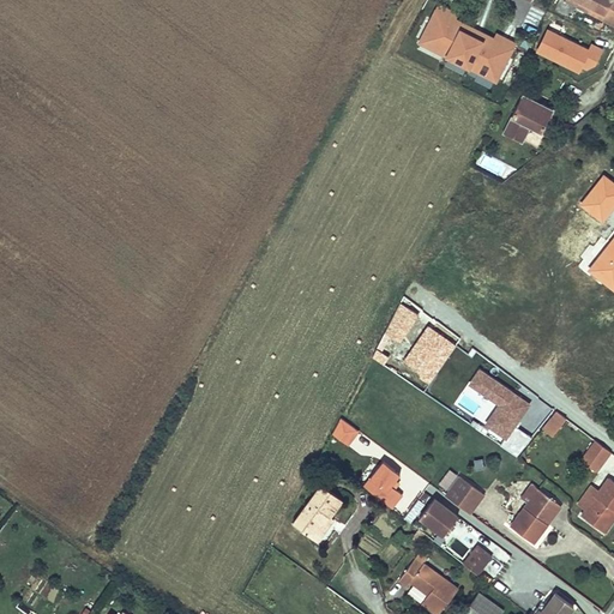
[(613,0),(566,0),(577,5),(579,0),(606,13),(603,18),(613,23),(613,0)]
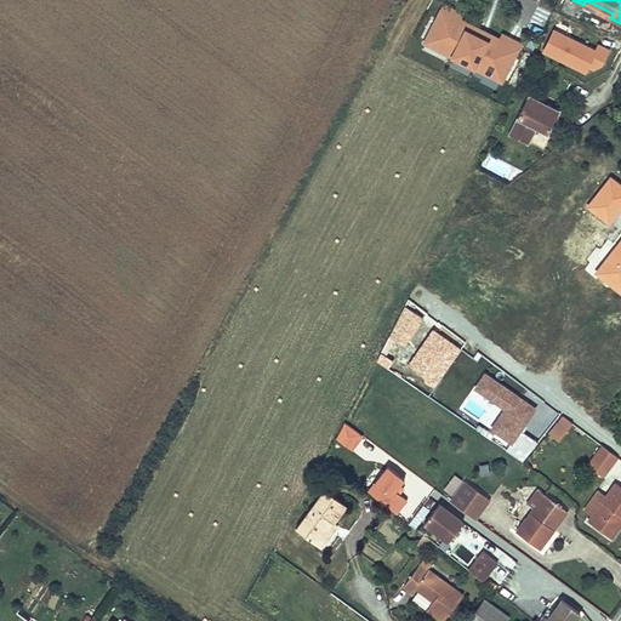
[(420,46),(502,85),(520,46),(461,17),(462,13),(440,4),(420,46)]
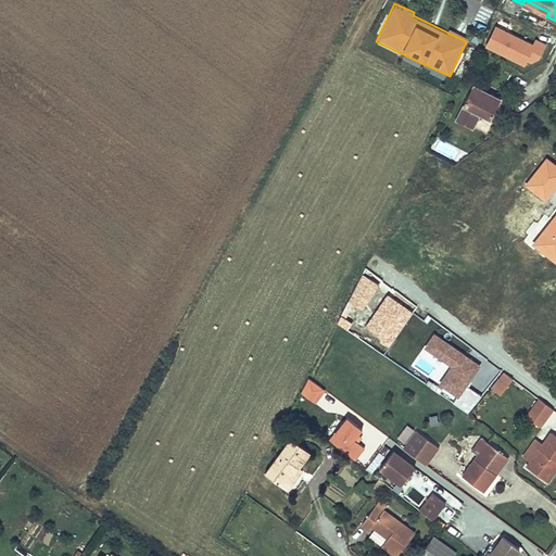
[(536,63),(546,43),(534,39),(532,43),(494,26),(483,48),(525,67),(529,60),(536,63)]
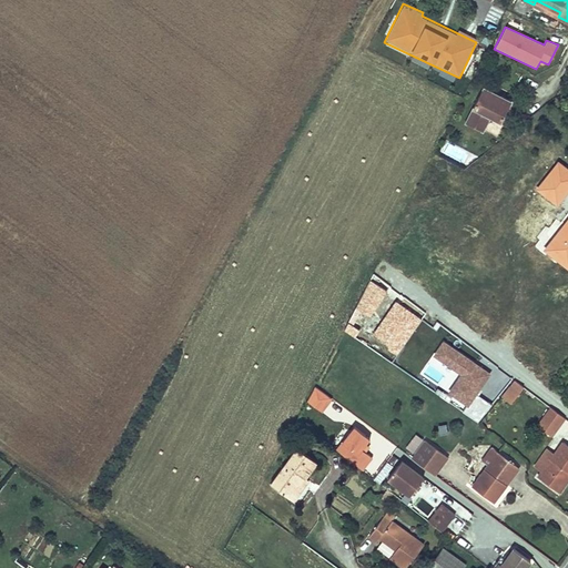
[(484,88),(465,125),(483,134),(490,120),(500,124),(505,115),(506,115),(511,102),(484,88)]
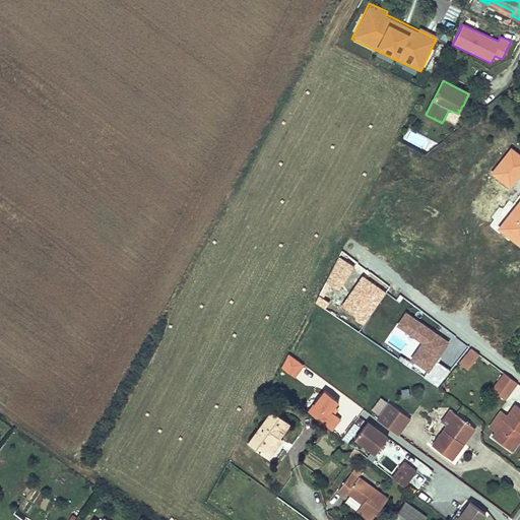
[(472,95),(468,93),(463,106),(466,108),(472,95)]
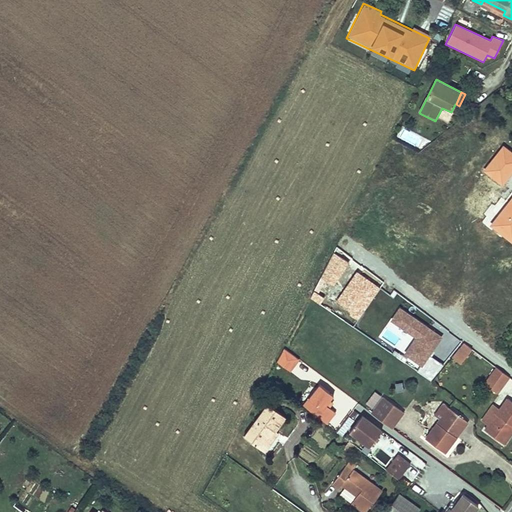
[(468,353),(460,348),(454,357),(462,363),(468,353)]
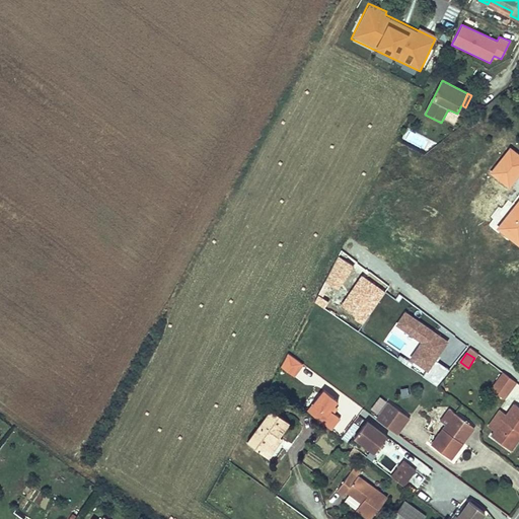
[(303,365),(288,354),(281,368),(293,377),(303,365)]
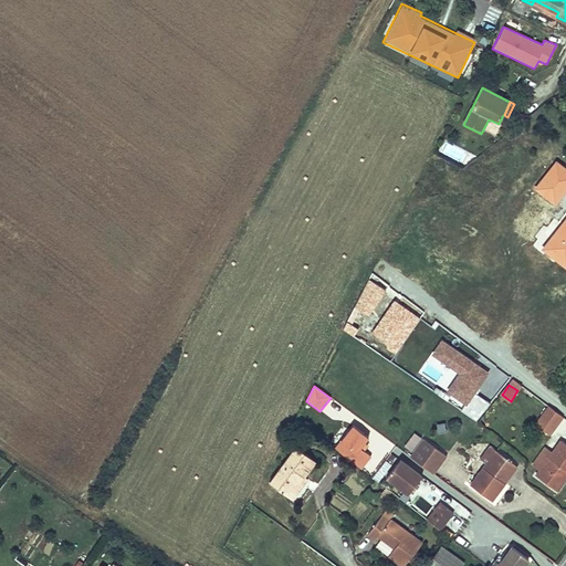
[(551,406),(536,426),(549,436),(564,417),(551,406)]
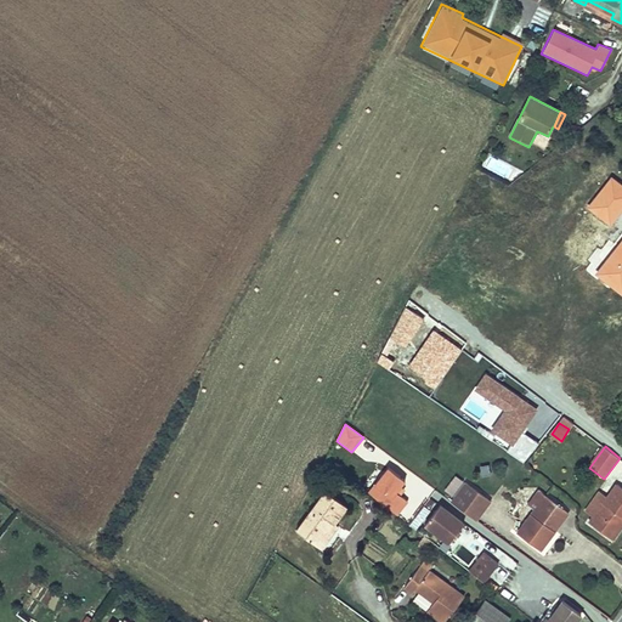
[(373,486),(367,492),(391,512),(396,515),(406,502),(400,496),(395,492),(400,486),(403,481),(386,468),(373,486)]
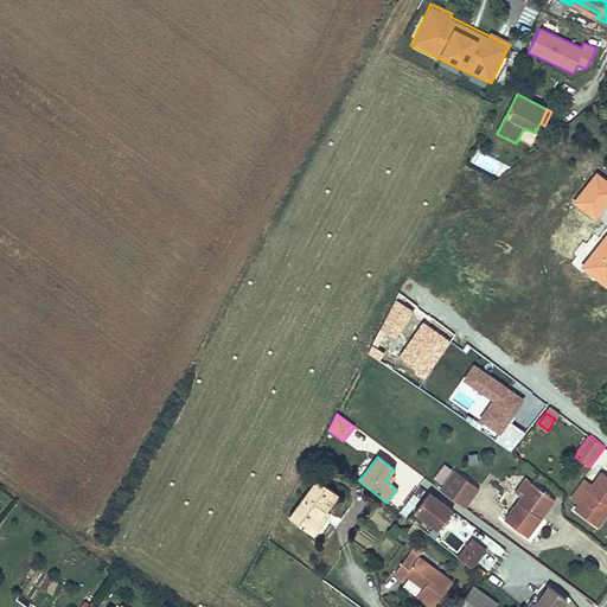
[(478,489),(454,471),(440,490),(464,508),(478,489)]
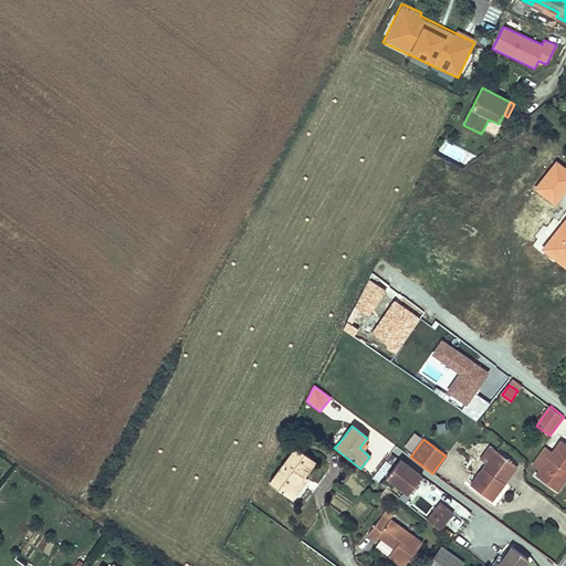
[(537,475),(555,489),(565,474),(563,473),(565,470),(565,443),(562,441),(553,454),(540,471),(537,475)]
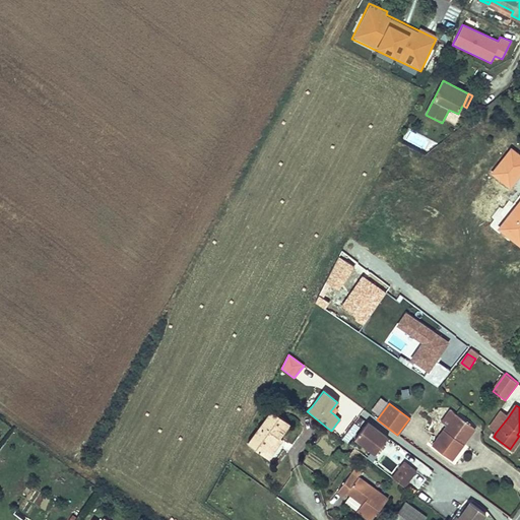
[(453,460),(465,444),(461,441),(463,438),(464,439),(473,427),(452,410),(442,424),(448,428),(434,446),(453,460)]
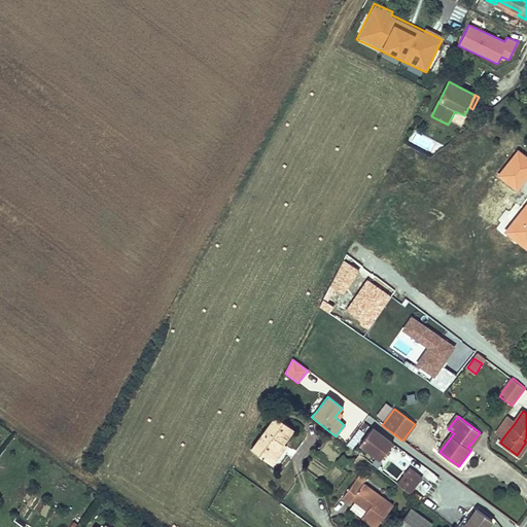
[(251,450),(266,460),(269,456),(275,461),(283,451),(280,449),(283,444),(293,430),(276,417),(251,450)]
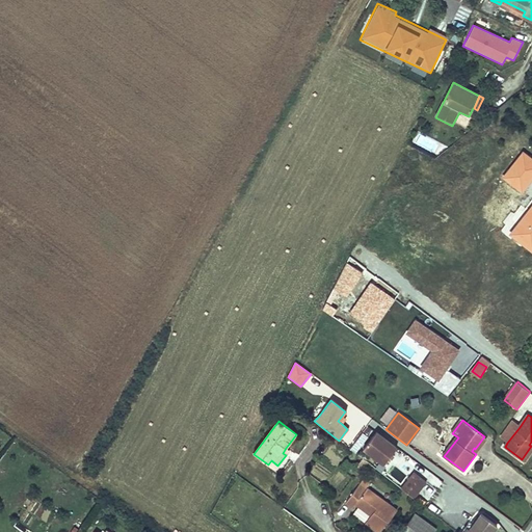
[(501,439),(507,443),(520,427),(512,422),(501,439)]
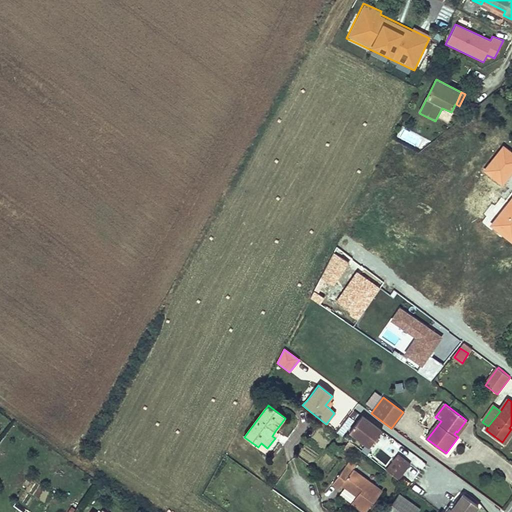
[(382,430),(362,415),(349,431),(369,446),(382,430)]
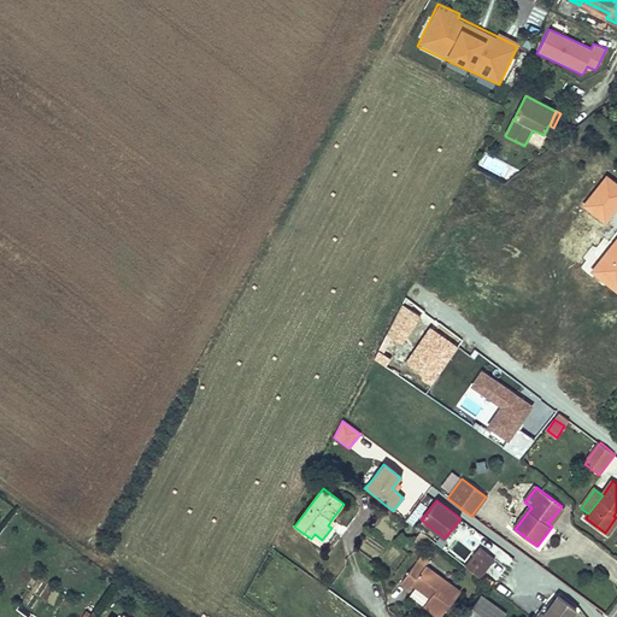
[(547,523),(552,527),(565,509),(562,506),(551,521),(550,519),(547,523)]
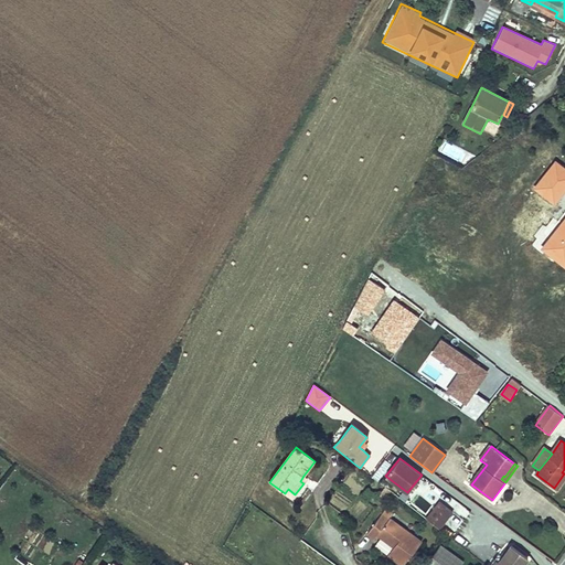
[(564,473),(554,488),(556,490),(564,478),(564,469),(562,472),(564,473)]
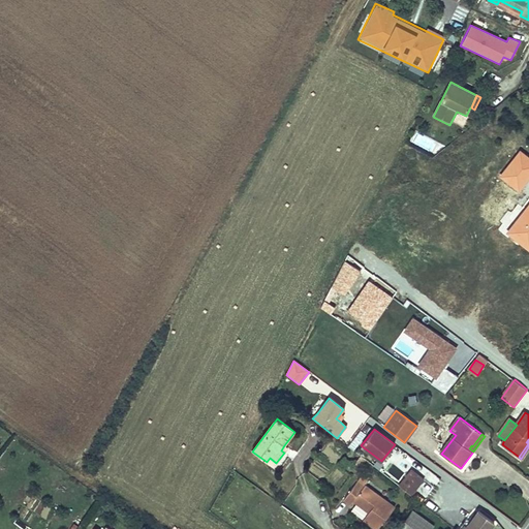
[(383,463),(397,479),(409,470),(405,466),(411,461),(401,448),(383,463)]
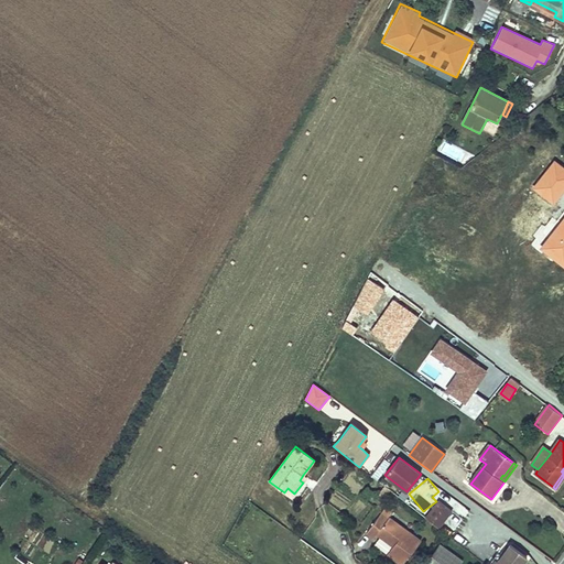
[(288,488),(284,492),(291,498),(294,494),(288,488)]
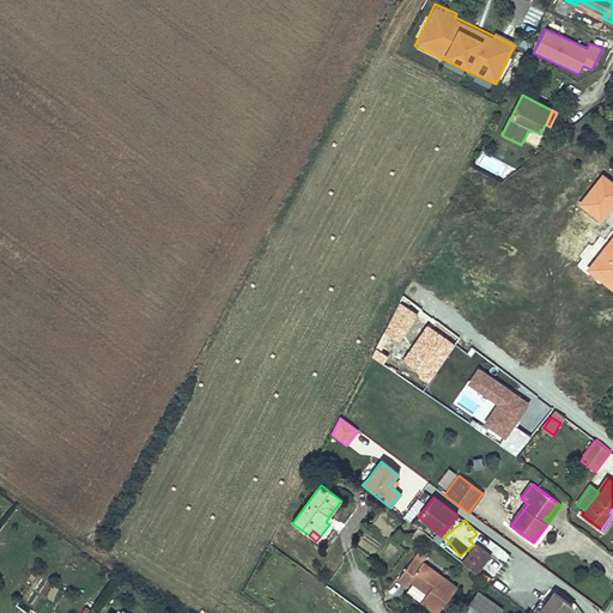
[(417,532),(412,539),(417,542),(422,535),(417,532)]
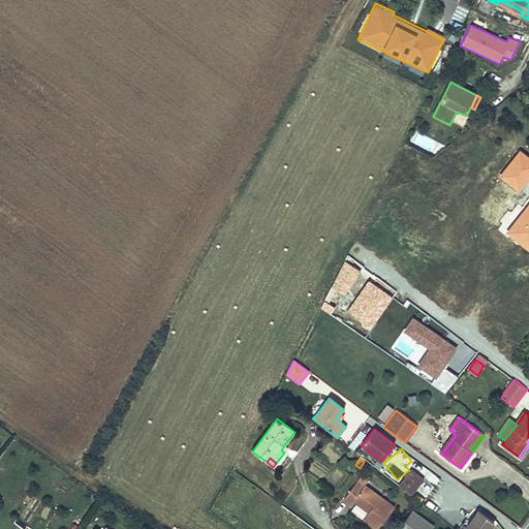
[(411,469),(399,486),(410,495),(424,478),(411,469)]
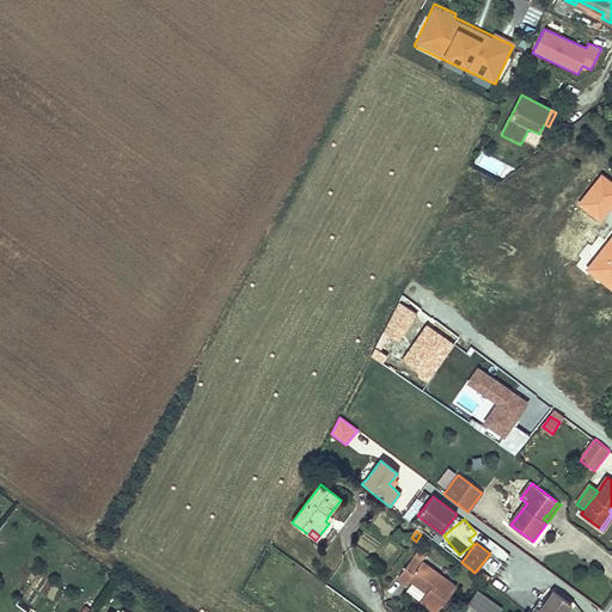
[(496,545),(484,567),(495,574),(508,552),(496,545)]
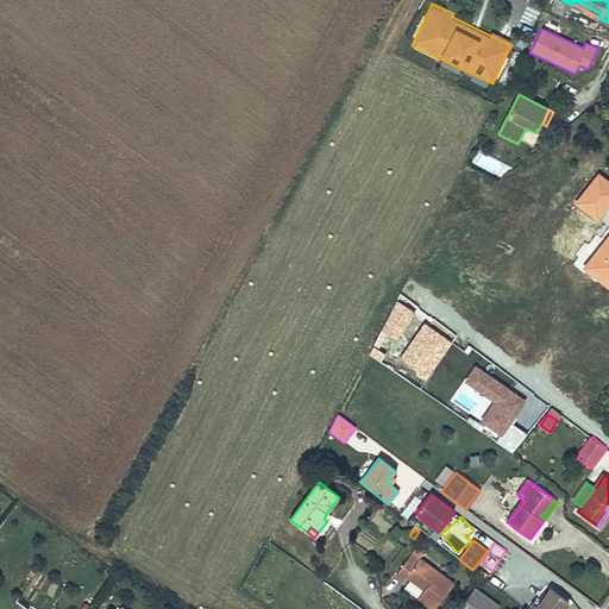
[(415,550),(410,556),(419,560),(420,559),(421,559),(424,556),(415,550)]
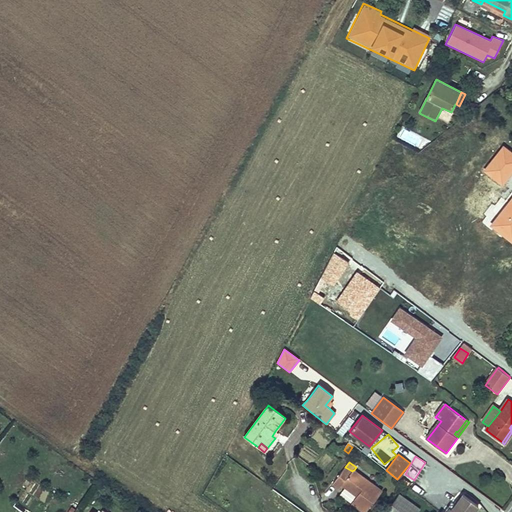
[(342,485),(353,493),(355,491),(359,494),(358,496),(352,503),(364,511),(367,511),(382,491),(354,470),(353,470),(352,471),(345,467),(332,484),(339,489),(342,485)]
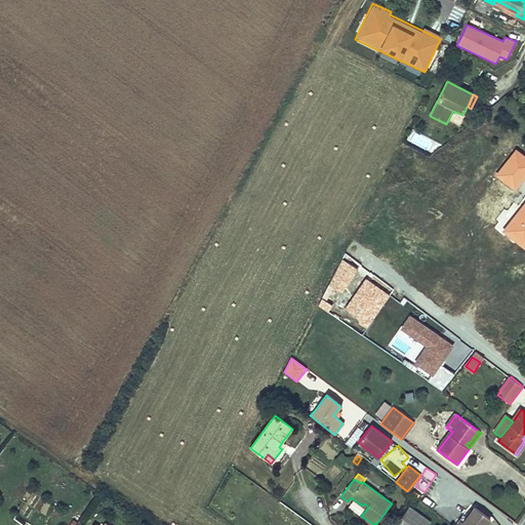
[(408,508),(396,524),(430,524),(431,524),(408,508)]
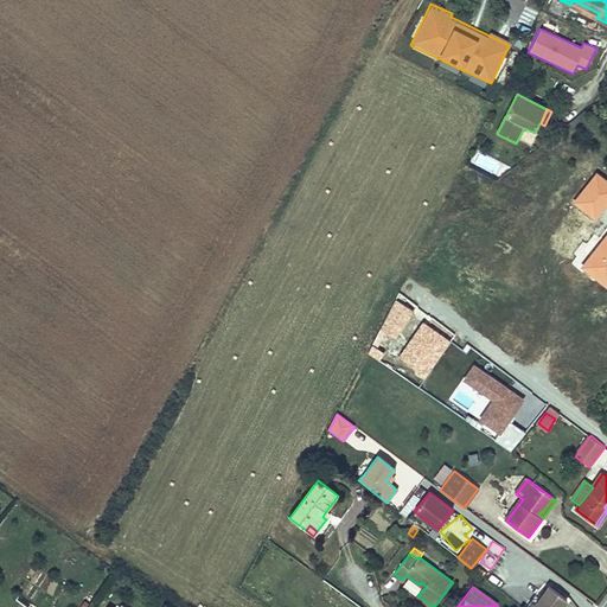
[(534,604),(530,606),(561,606),(567,600),(549,587),(536,605),(534,604)]
